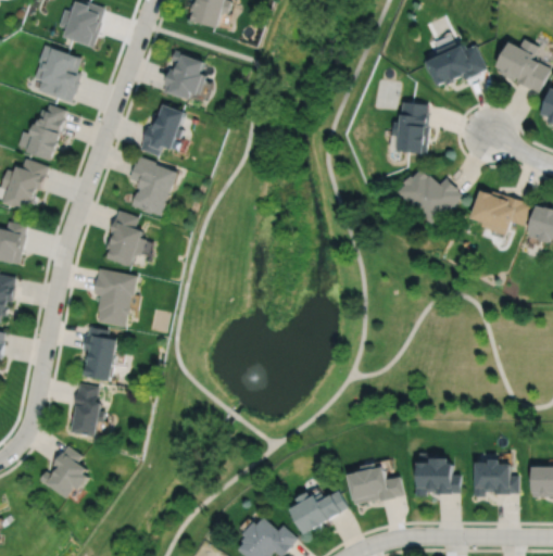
[(197,0),(195,5),(191,4),(189,13),(192,14),(190,22),(216,29),(224,0),(197,0)]
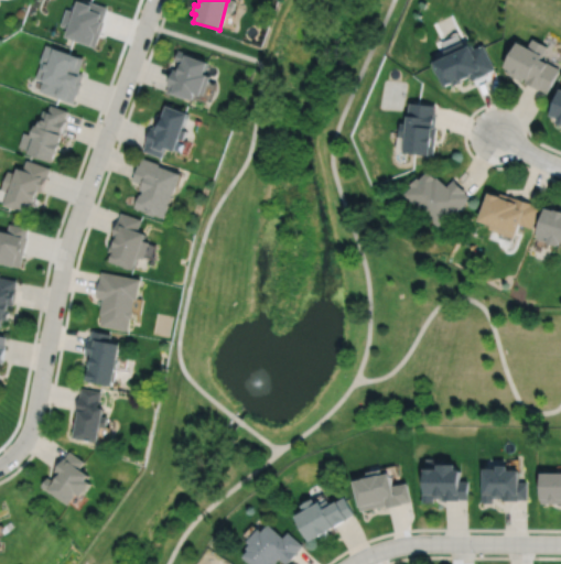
[(63,9),(57,25),(66,29),(64,36),(94,47),(103,23),(100,22),(106,8),(86,1),(85,3),(77,1),(73,12),(63,9)]
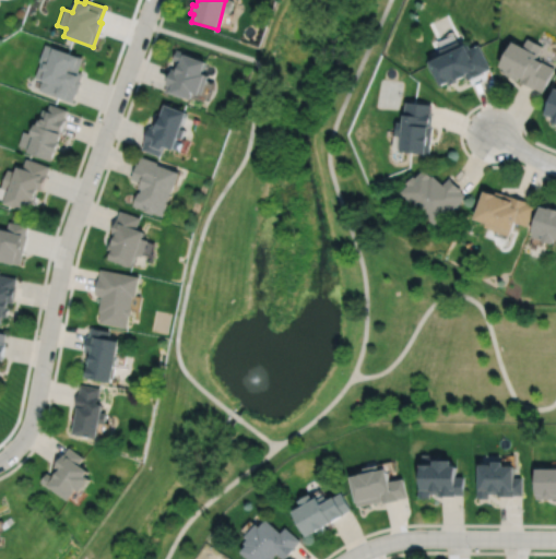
[(511,43),(498,67),(501,69),(499,72),(516,81),(517,76),(519,78),(517,82),(532,90),(532,88),(540,93),(553,69),(534,59),(541,47),(525,38),(521,47),(511,43)]
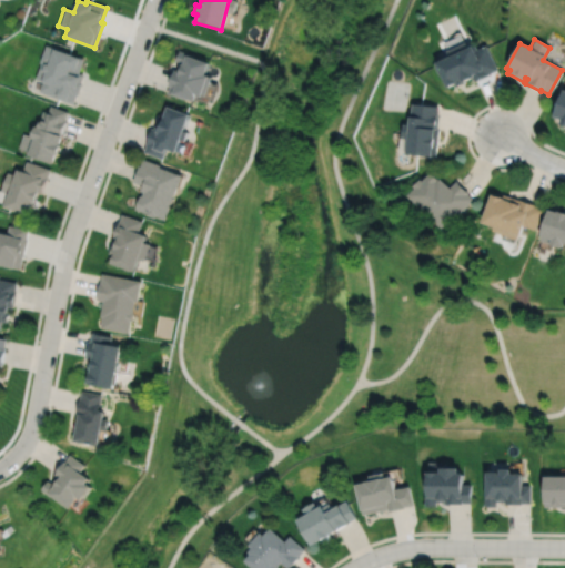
[(435,64),(446,88),(454,84),(455,88),(464,83),(463,82),(471,78),(472,81),(496,70),(484,46),(475,50),(473,44),(466,48),(464,42),(444,52),(447,58),(435,64)]
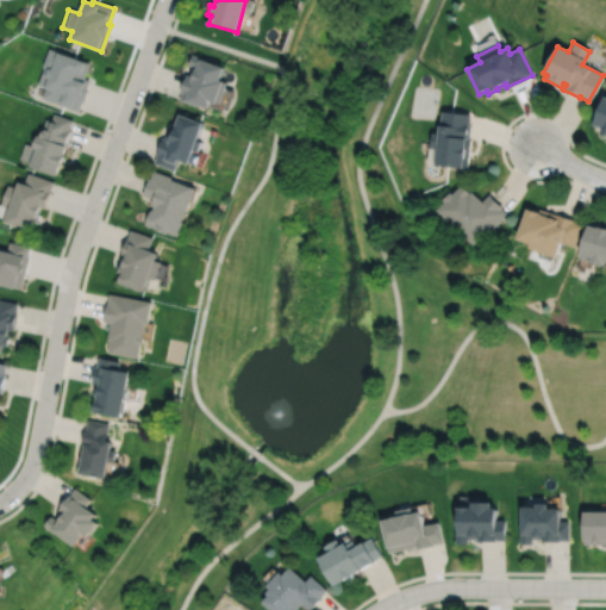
[(48,49),(41,67),(43,67),(36,85),(44,87),(41,98),(77,112),(80,104),(82,104),(87,91),(85,89),(88,81),(83,79),(88,63),(48,49)]
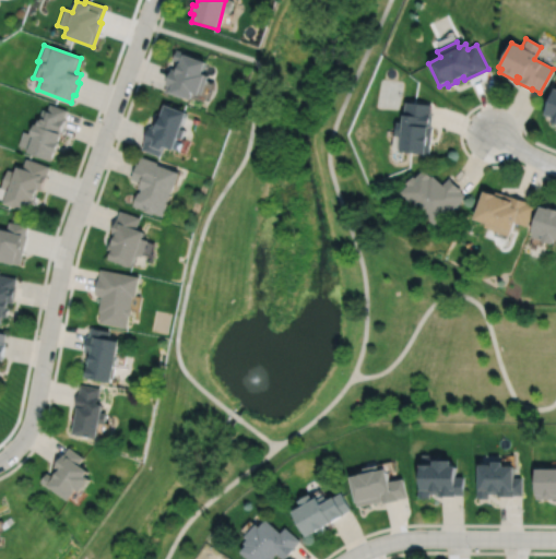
[(174,55),(173,60),(176,61),(173,70),(170,69),(165,84),(166,84),(164,92),(180,98),(180,96),(192,100),(194,94),(200,96),(208,76),(204,74),(208,63),(185,55),(184,59),(174,55)]
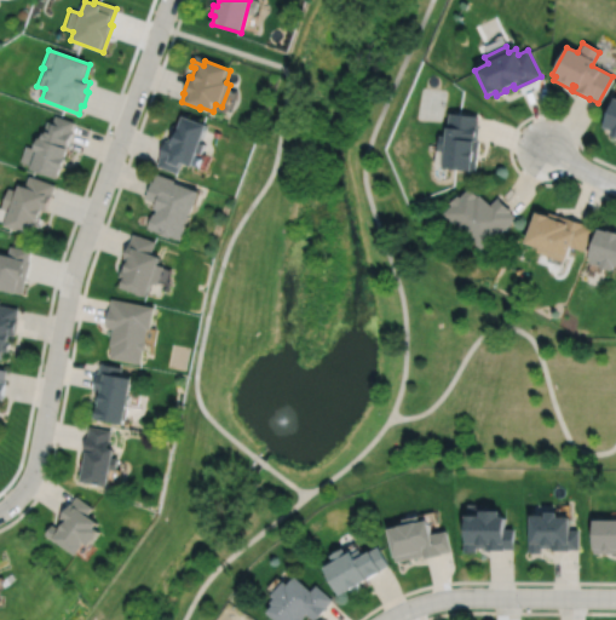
[(615,99),(612,98),(602,128),(611,132),(610,136),(615,138),(615,99)]
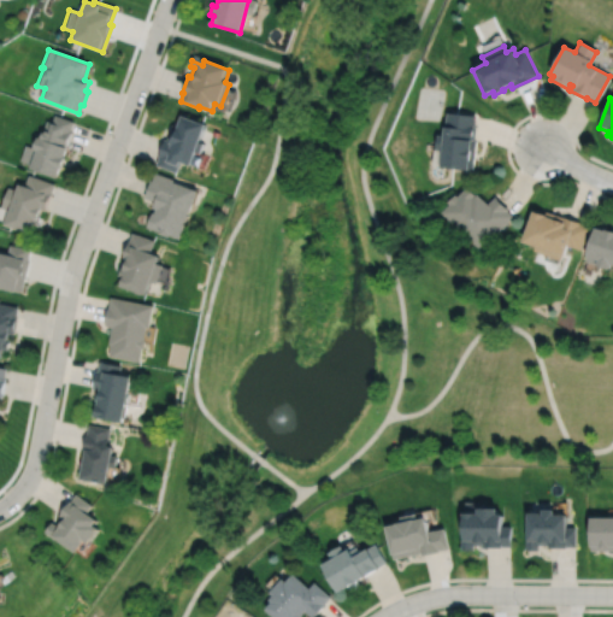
[(444,113),(442,136),(435,136),(434,151),(441,152),(440,169),(466,171),(467,170),(471,170),(473,141),(472,141),(475,124),(472,124),(473,116),(444,113)]
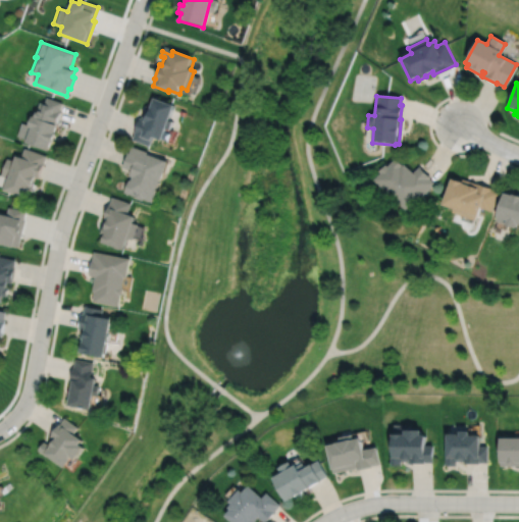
[(45,98),(42,104),(38,102),(33,117),(30,116),(27,125),(19,122),(15,136),(27,140),(24,144),(47,151),(50,144),(51,144),(54,134),(53,134),(56,125),(54,125),(59,111),(58,110),(61,103),(45,98)]
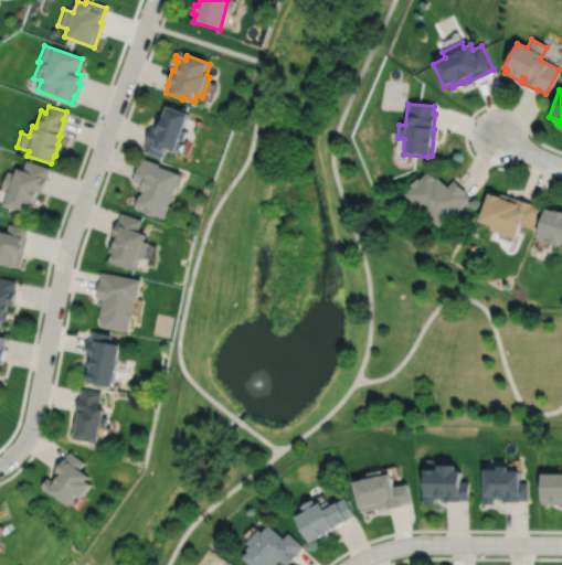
[(167,107),(163,117),(157,115),(152,128),(150,128),(141,151),(161,159),(163,152),(165,153),(166,149),(177,153),(190,115),(167,107)]
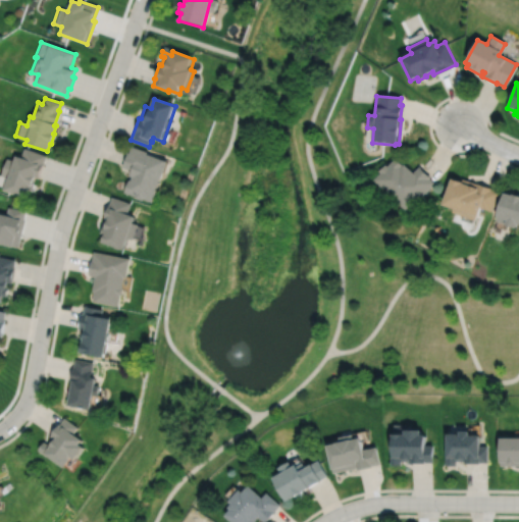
[(128,144),(126,150),(124,150),(120,164),(128,167),(127,172),(131,173),(128,177),(126,177),(122,190),(133,193),(133,194),(141,197),(141,195),(151,199),(155,187),(154,186),(157,175),(159,176),(165,157),(145,150),(145,149),(128,144)]
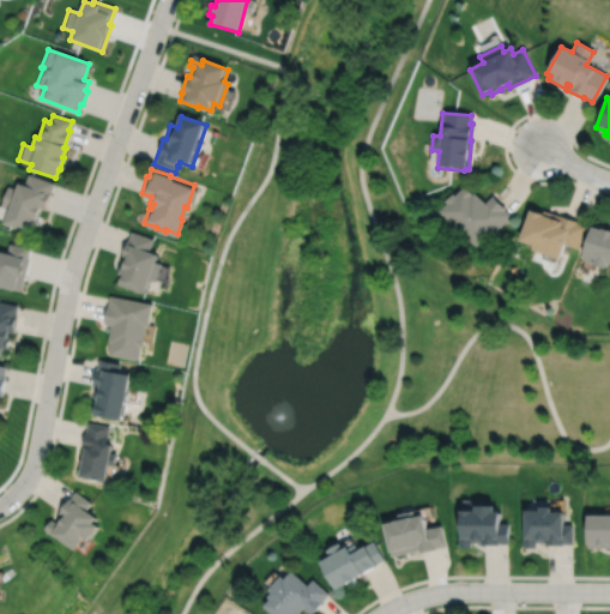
[(26,175),(23,186),(17,185),(16,191),(6,187),(0,204),(0,208),(8,210),(4,226),(29,234),(32,224),(37,227),(40,217),(38,217),(41,210),(43,211),(53,184),(26,175)]
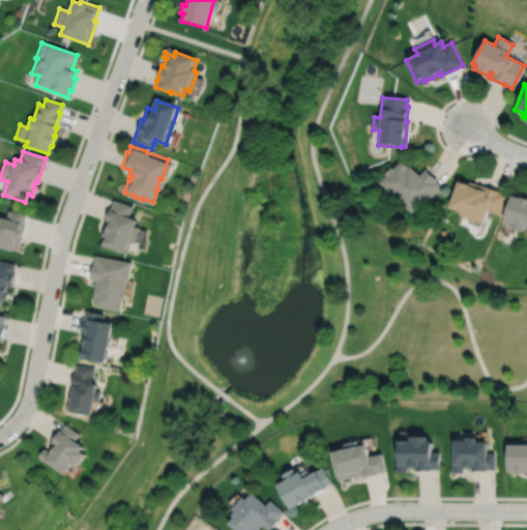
[(379,184),(388,194),(389,193),(398,200),(397,201),(411,215),(420,206),(423,203),(423,202),(427,199),(428,200),(440,186),(435,181),(436,180),(423,170),(418,176),(409,168),(408,169),(400,162),(392,170),(390,168),(384,175),(385,177),(379,184)]
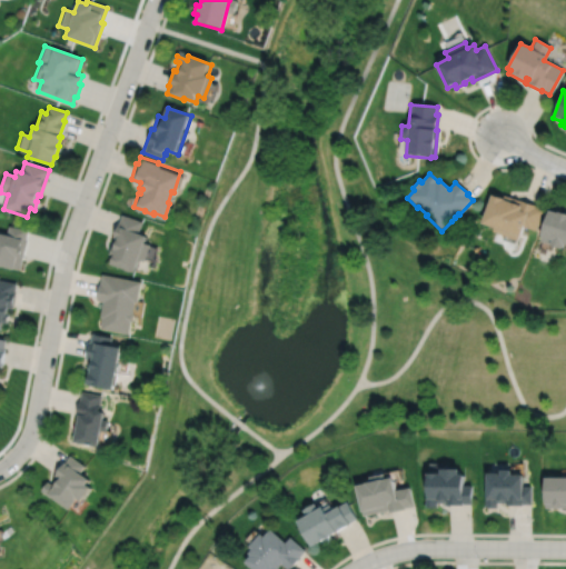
[(483,226),(494,229),(493,233),(516,241),(518,238),(520,238),(524,228),(535,231),(543,210),(535,208),(535,206),(519,201),(503,196),(502,199),(493,196),(483,226)]
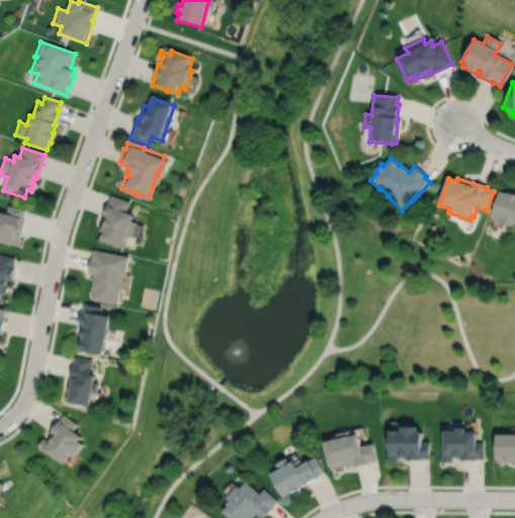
[(499,192),(491,220),(502,224),(502,225),(512,228),(513,224),(514,224),(514,195),(508,193),(508,195),(499,192)]
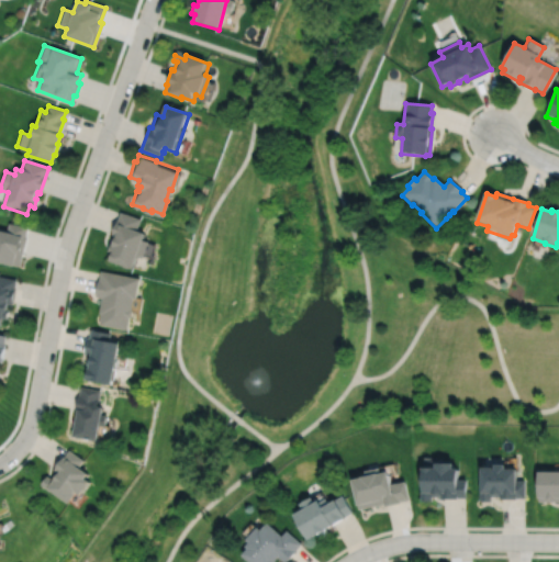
[(118,210),(115,217),(114,217),(109,233),(113,234),(111,242),(109,240),(107,248),(110,248),(108,256),(131,263),(135,253),(141,255),(146,237),(141,236),(143,228),(135,225),(138,216),(118,210)]
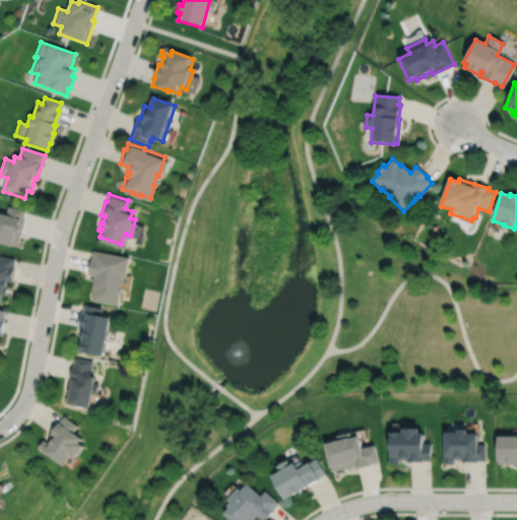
[(0,241),(15,245),(21,216),(20,216),(22,208),(5,204),(3,211),(0,210),(0,241)]
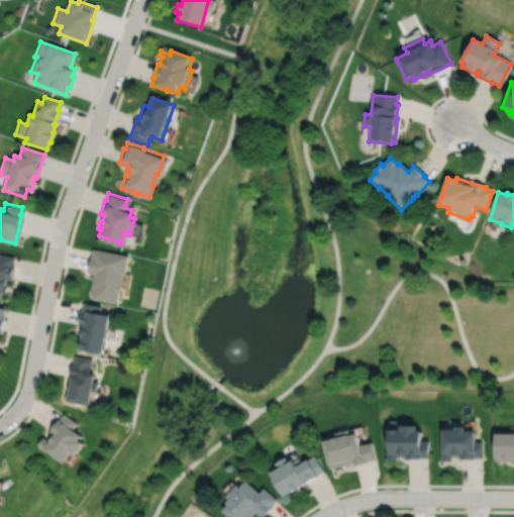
[(91,247),(89,254),(86,271),(92,272),(89,287),(91,287),(89,296),(115,301),(117,290),(119,290),(120,282),(119,282),(120,271),(123,272),(126,253),(91,247)]
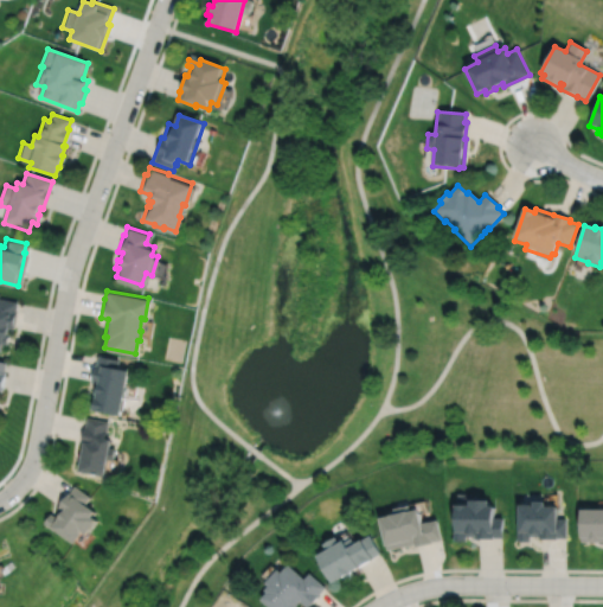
[(0,340),(4,342),(6,333),(2,333),(5,325),(10,326),(15,300),(0,296),(0,340)]
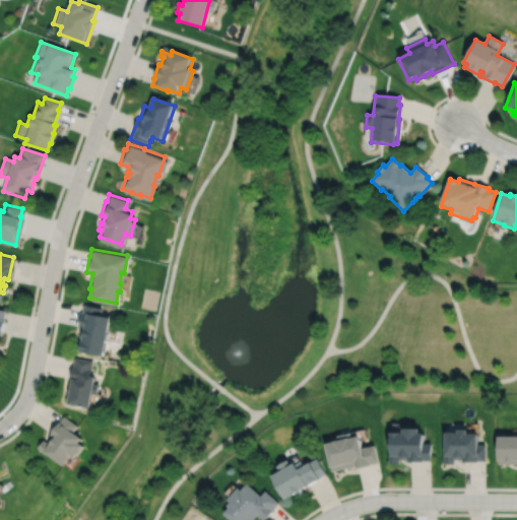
[(81,303),(80,311),(79,311),(76,326),(79,327),(75,349),(101,353),(109,314),(99,312),(100,307),(81,303)]
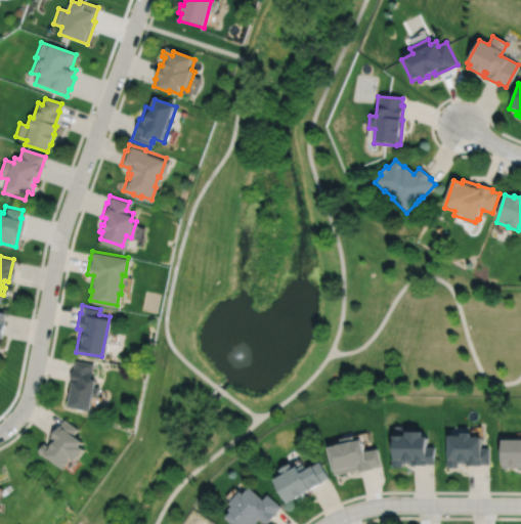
[(73,358),(72,366),(71,366),(68,381),(70,381),(66,404),(87,408),(90,394),(95,395),(97,386),(92,385),(93,377),(89,376),(91,362),(73,358)]
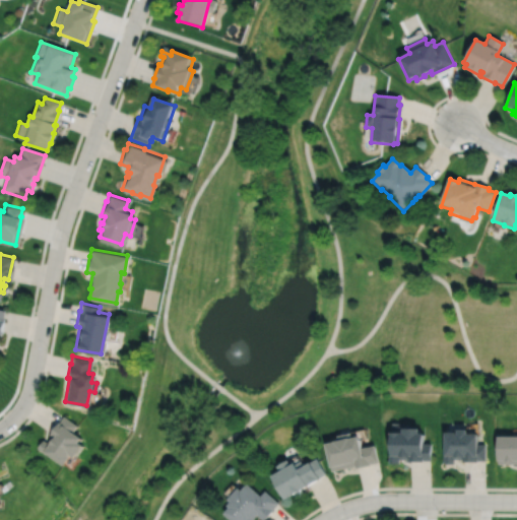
[(62,415),(57,421),(57,420),(48,434),(52,436),(47,443),(41,439),(36,447),(44,453),(45,451),(62,463),(67,455),(66,454),(68,452),(72,456),(81,443),(76,440),(79,436),(71,430),(75,425),(62,415)]
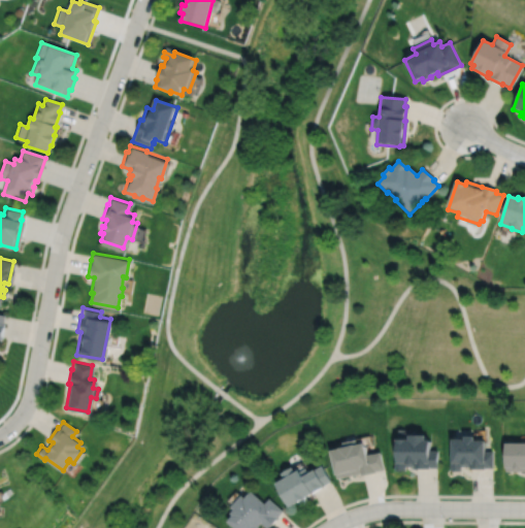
[(396,440),(396,460),(394,460),(394,471),(405,471),(405,466),(414,466),(414,469),(429,469),(429,468),(436,468),(436,451),(430,451),(430,441),(425,440),(425,435),(409,435),(409,441),(407,441),(407,440),(396,440)]
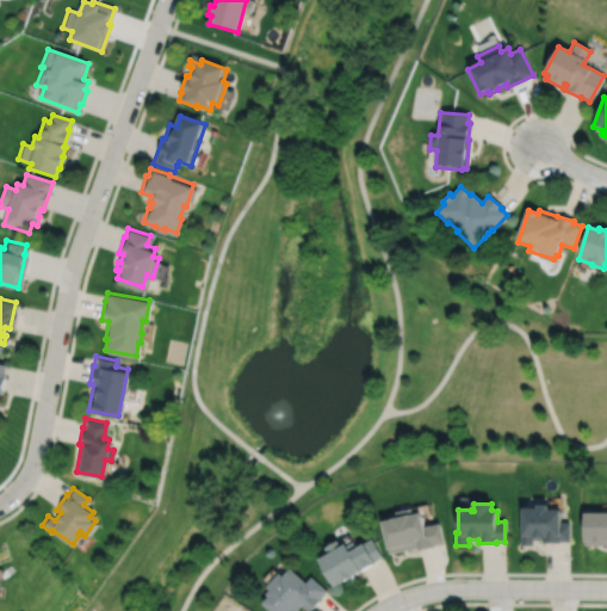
[(524,510),(522,534),(520,532),(520,545),(532,545),(532,539),(542,539),(542,543),(559,543),(559,542),(569,542),(569,522),(561,522),(561,511),(549,511),(549,506),(538,506),(538,511),(536,511),(536,510),(524,510)]
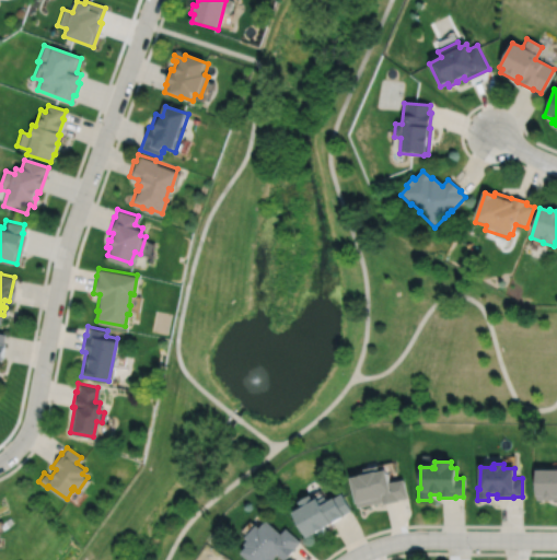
[(350,479),(357,508),(381,502),(381,505),(397,501),(397,500),(406,499),(402,480),(389,483),(385,471),(378,473),(376,467),(362,470),(363,476),(359,477),(350,479)]
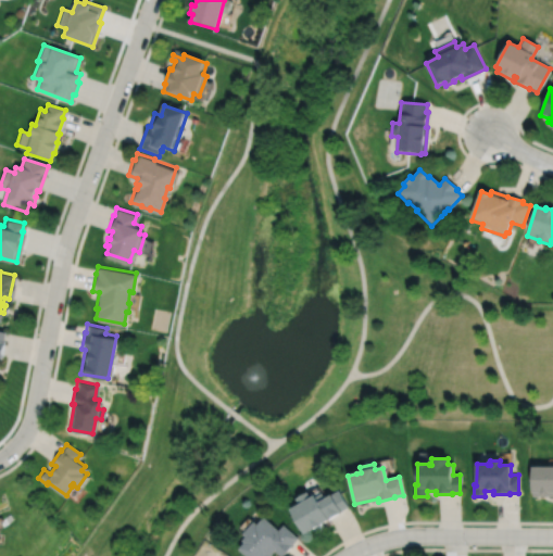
[(552,467),(531,467),(531,496),(552,496),(552,467)]
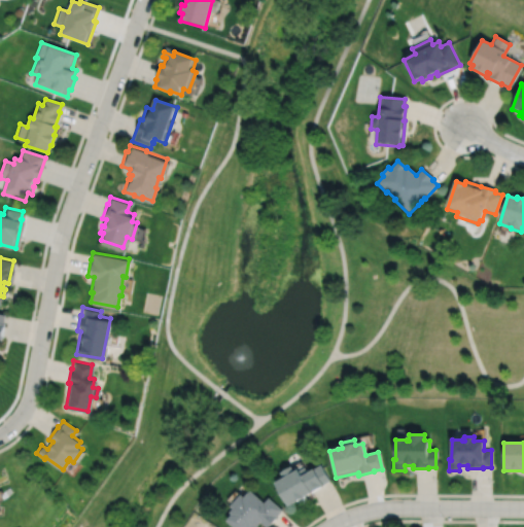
[(279,472),(282,479),(274,484),(287,506),(323,486),(322,485),(328,481),(320,465),(307,473),(304,468),(298,471),(298,470),(292,472),(289,467),(279,472)]
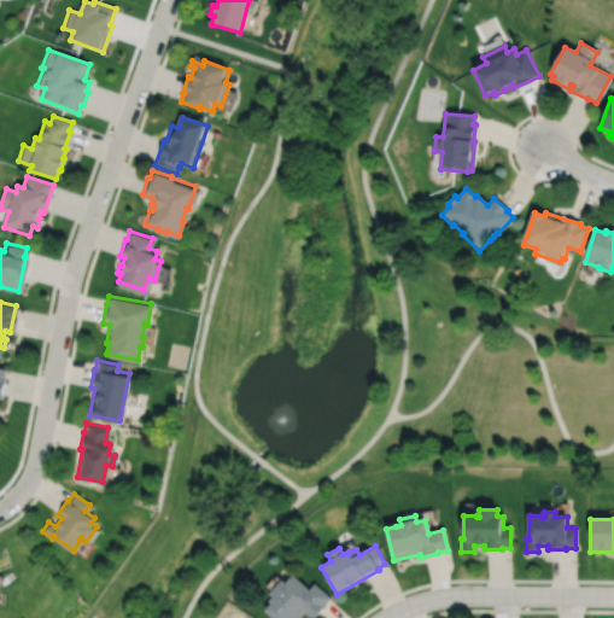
[(279,581),(267,594),(270,598),(267,602),(269,605),(263,612),(269,617),(298,617),(303,613),(308,617),(313,617),(323,607),(322,606),(328,599),(313,584),(307,590),(291,576),(284,584),(279,581)]
